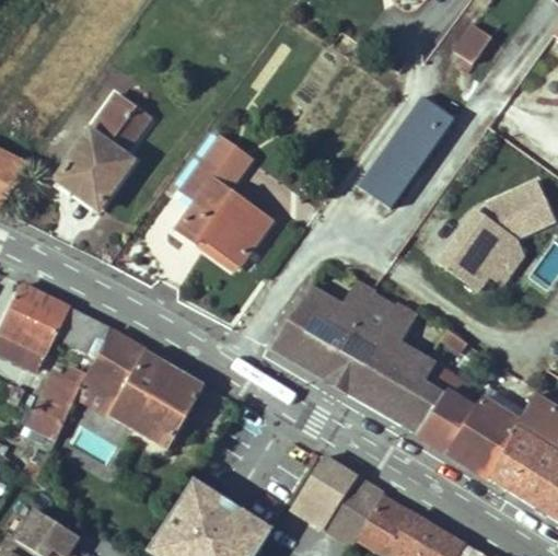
[(457,48),(475,61),(495,35),(476,21),(457,48)]
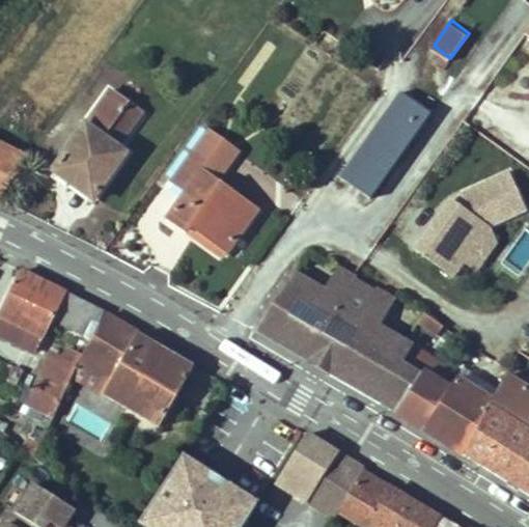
[(104,133),(129,100),(110,86),(53,166),(71,181),(76,173),(99,190),(127,150),(117,143),(104,133)]
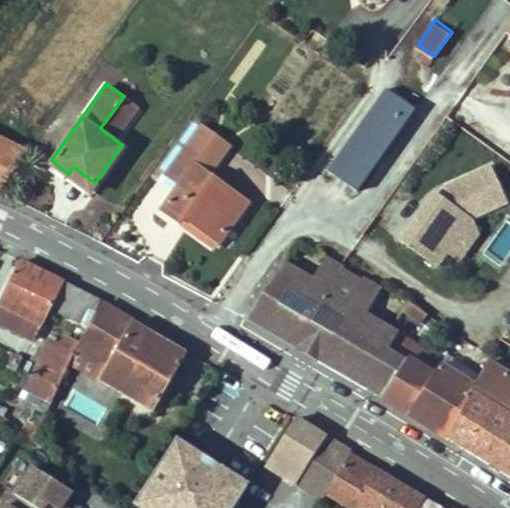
[(330,167),(358,187),(416,105),(388,85),(330,167)]
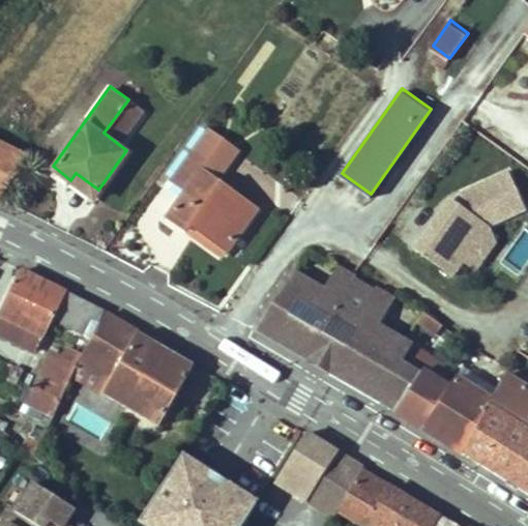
[(104,133),(117,143),(142,110),(128,99),(104,133)]
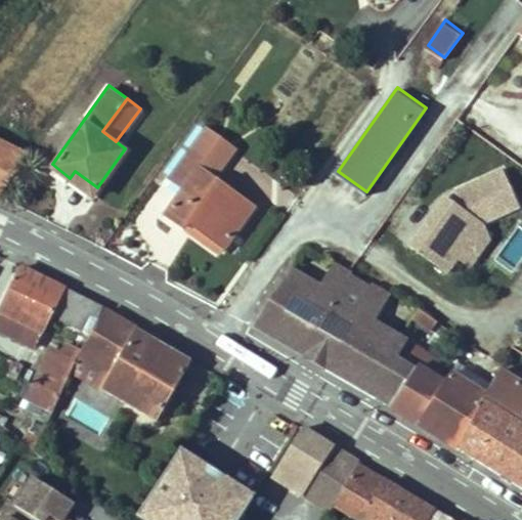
[(221,135),(209,126),(173,174),(185,183),(167,209),(186,223),(191,218),(225,242),(254,204),(216,176),(200,164),(221,135)]
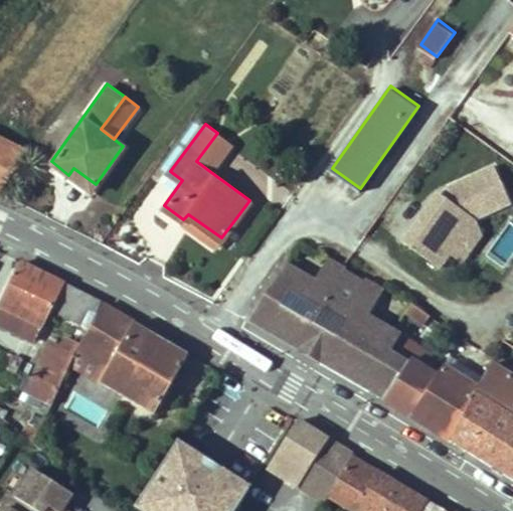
[(212,173),(232,144),(217,133),(196,161),(212,173)]
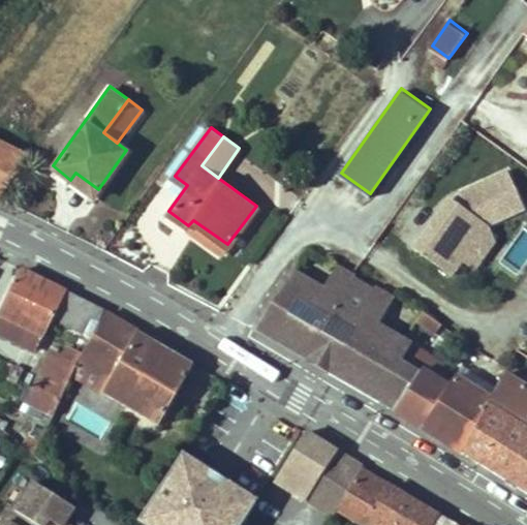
[(0,194),(2,195),(31,154),(0,139),(0,194)]
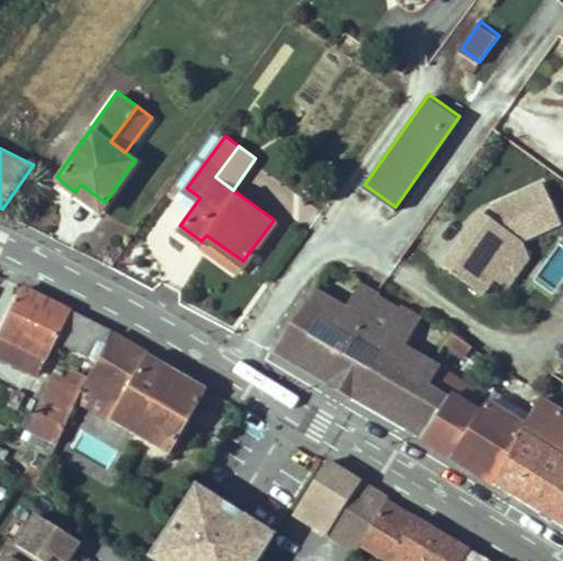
[(441,258),(490,292),(496,279),(510,285),(537,251),(527,235),(562,224),(562,221),(545,180),(476,203),(441,258)]
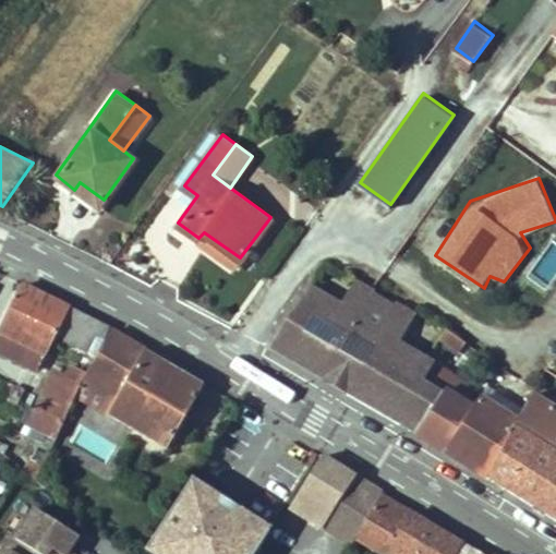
[(74,190),(98,206),(104,200),(80,182),(74,190)]
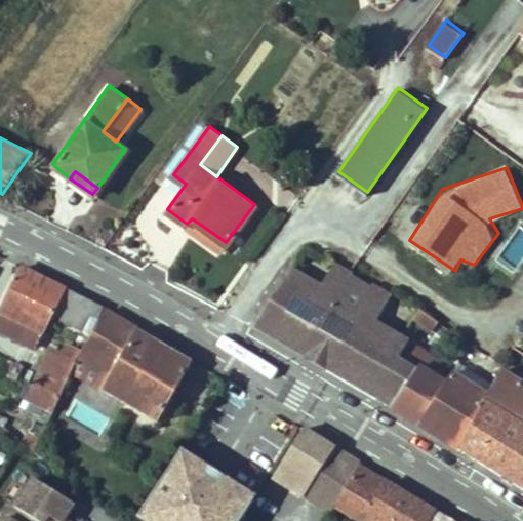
[(187,224),(220,248),(226,242),(192,218),(187,224)]
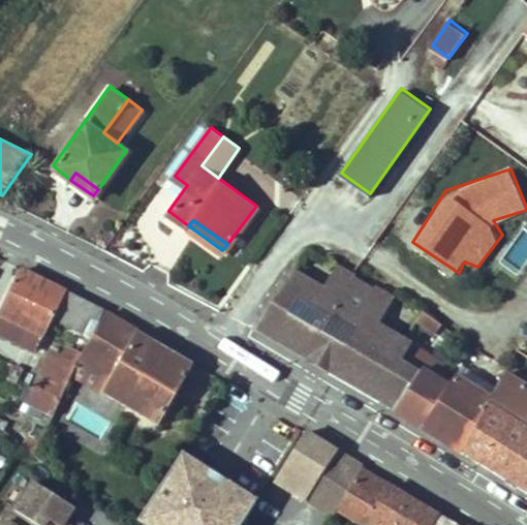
[(362,268),(358,266),(342,255),(322,284),(296,267),(257,323),(311,358),(337,316),(355,328),(331,369),(395,408),(422,366),(407,354),(415,341),(407,337),(379,318),(397,291),(379,279),(374,287),(357,275),(362,268)]
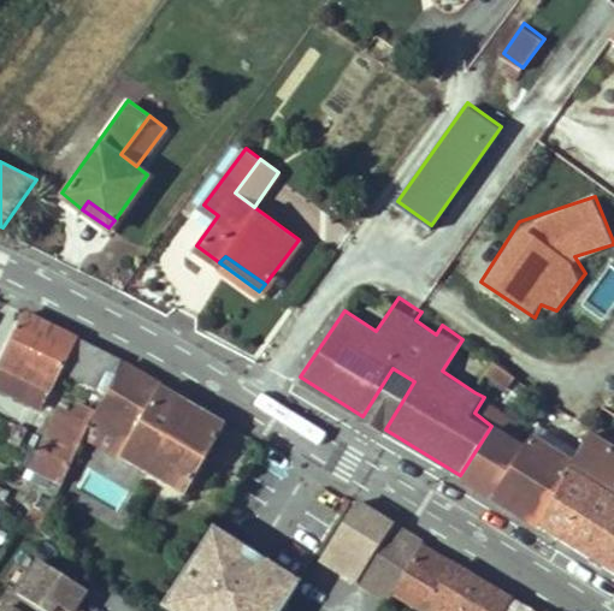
[(63,366),(77,337),(27,312),(3,363),(52,389),(63,366)]
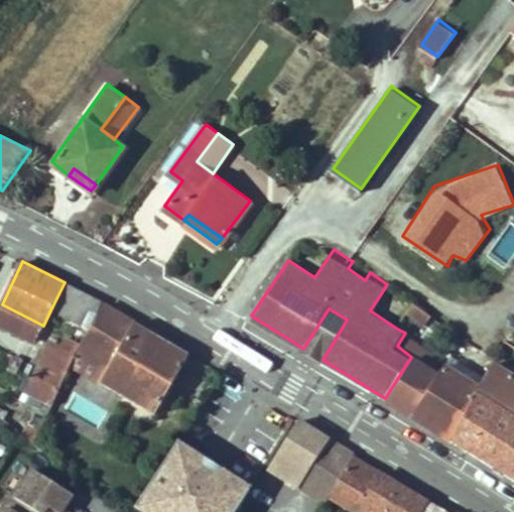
[(89,304),(100,309),(104,303),(102,303),(101,301),(102,300),(65,282),(52,306),(81,321),(89,304)]
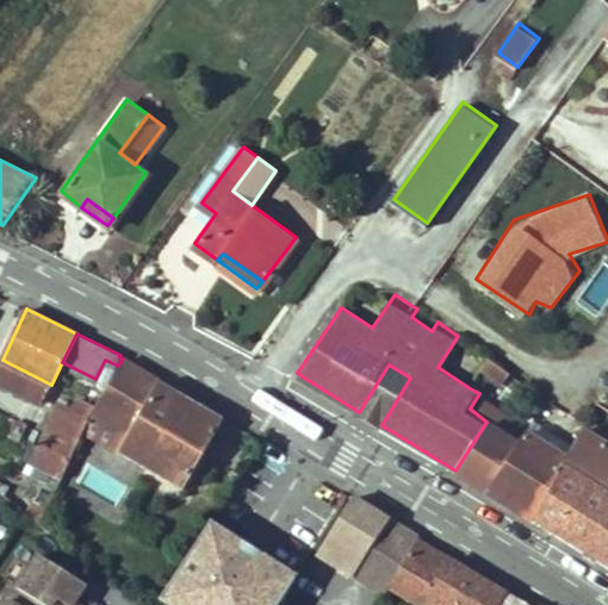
[(123,359),(118,366),(99,397),(90,415),(97,418),(100,411),(131,429),(119,448),(182,486),(186,480),(221,423),(224,417),(123,359)]
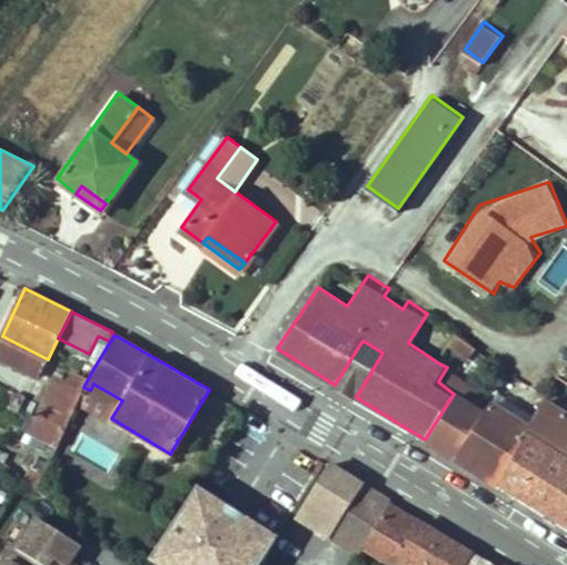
[(2,336),(0,340),(0,355),(40,376),(48,359),(2,336)]
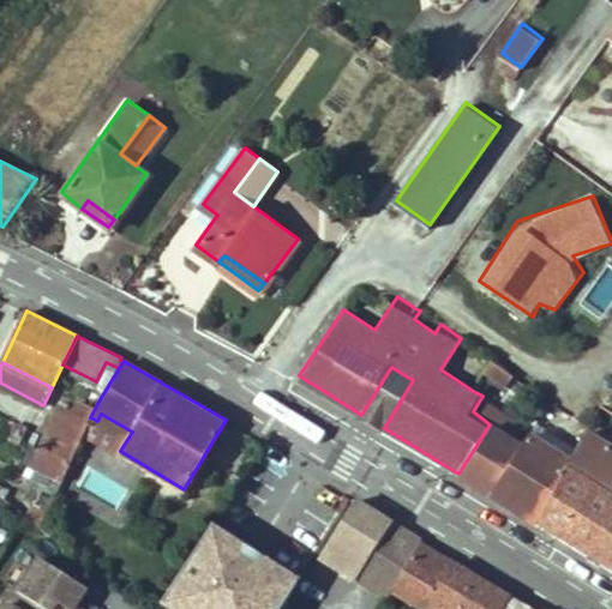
[(391,367),(361,415),(384,428),(413,380),(391,367)]
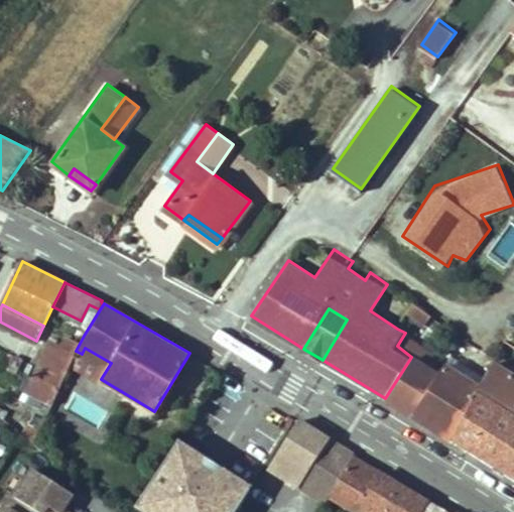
[(411,357),(385,398),(411,414),(438,373),(426,365),(435,352),(405,333),(397,346),(411,357)]
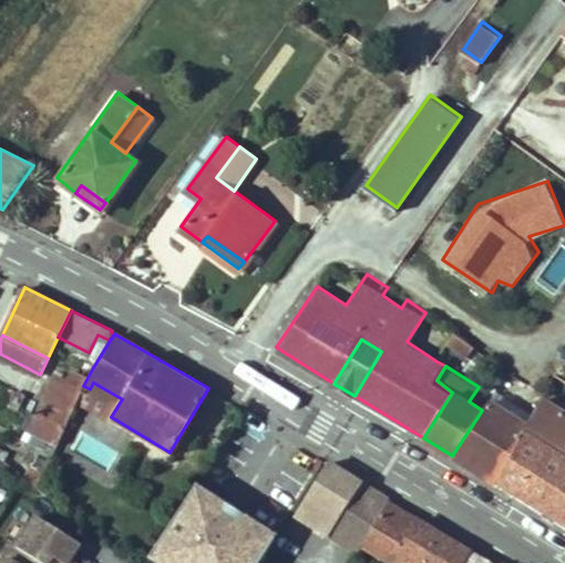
[(69,379),(83,386),(92,369),(85,367),(81,371),(74,368),(69,379)]
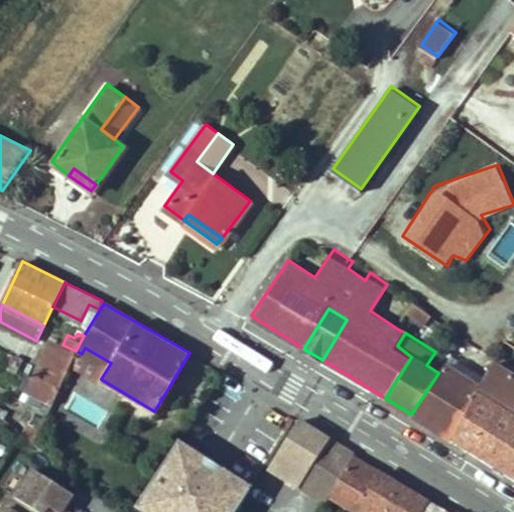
[(76,351),(62,345),(52,341),(36,375),(59,386),(72,360),(76,351)]
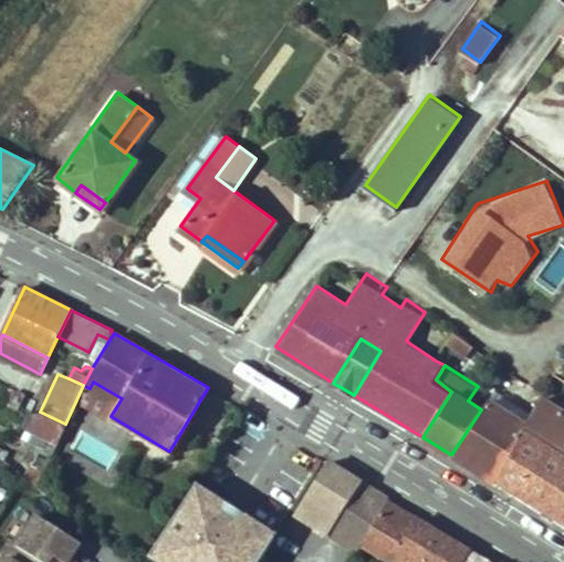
[(79,395),(111,416),(122,398),(93,382),(90,388),(83,385),(79,395)]
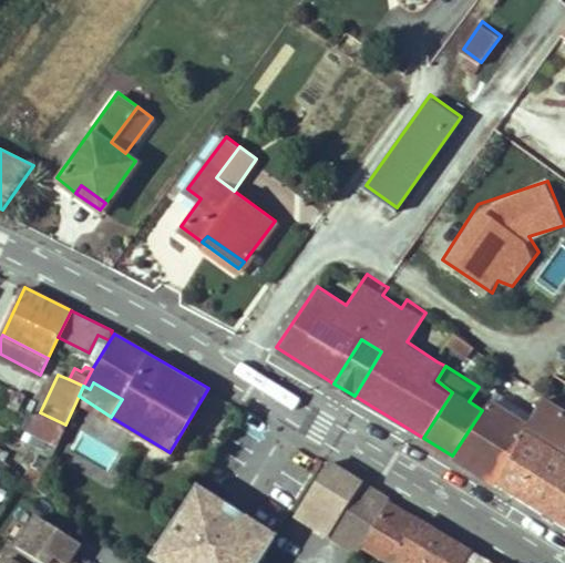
[(564,411),(542,396),(528,422),(525,429),(564,453),(564,411)]
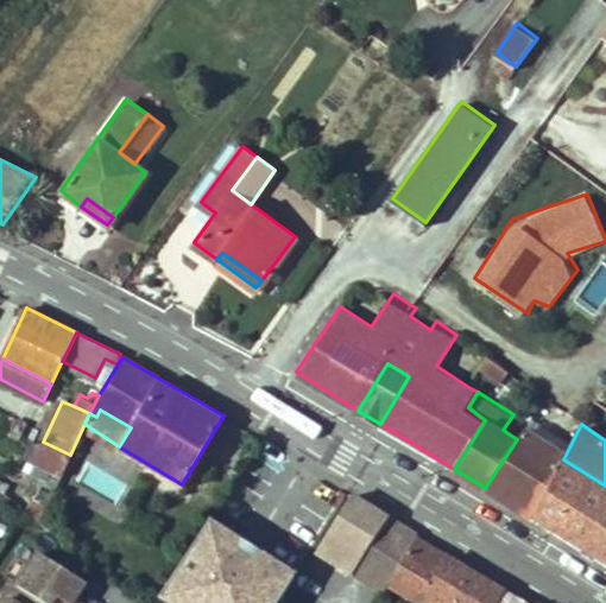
[(534,518),(563,459),(567,452),(525,426),(517,439),(485,488),(534,518)]
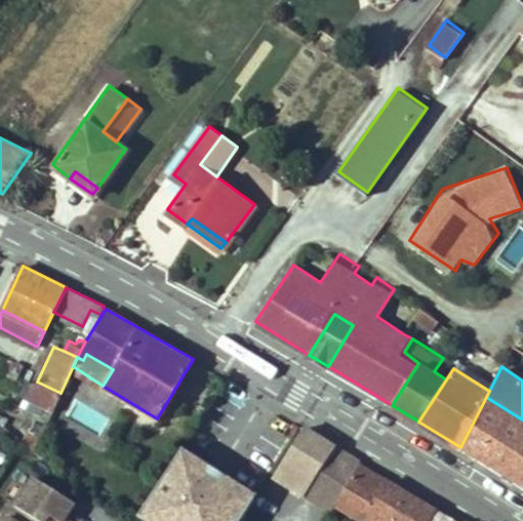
[(42,404),(26,442),(35,450),(61,393),(37,382),(30,397),(42,404)]
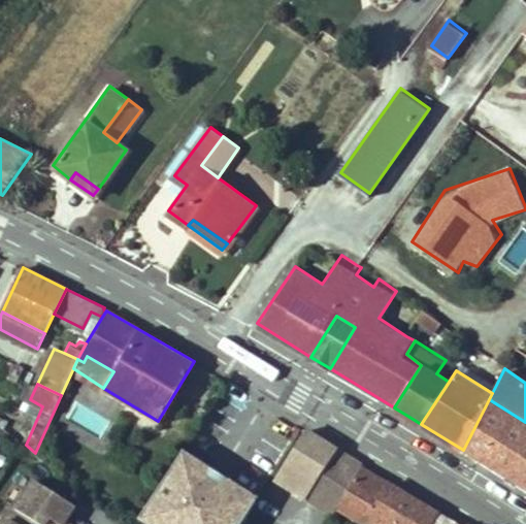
[(525,422),(489,399),(463,450),(525,488),(525,422)]
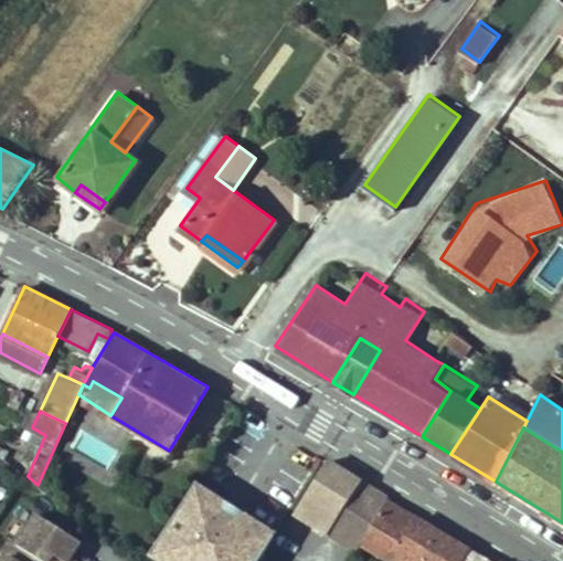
[(296,510),(358,548),(362,541),(388,497),(389,494),(329,457),(296,510)]
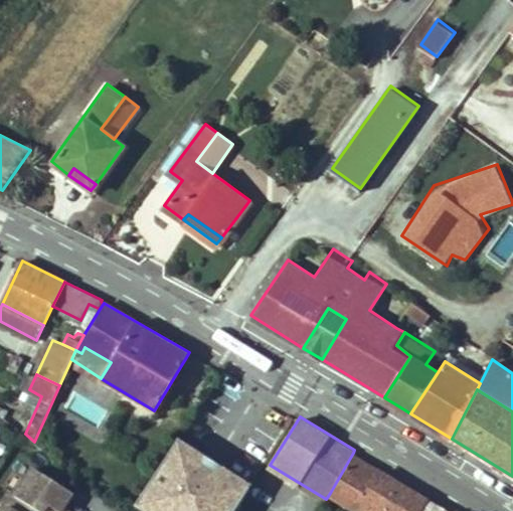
[(251,485),(179,440),(139,504),(150,510),(233,510),(238,504),(251,485)]
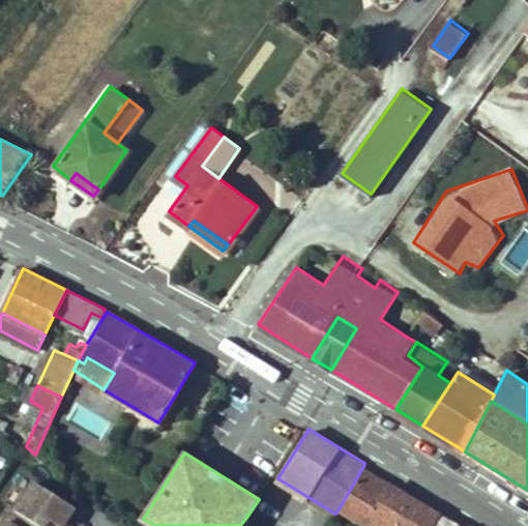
[(433,525),(441,514),(363,466),(340,507),(359,519),(354,525),(364,525),(367,523),(371,525),(433,525)]
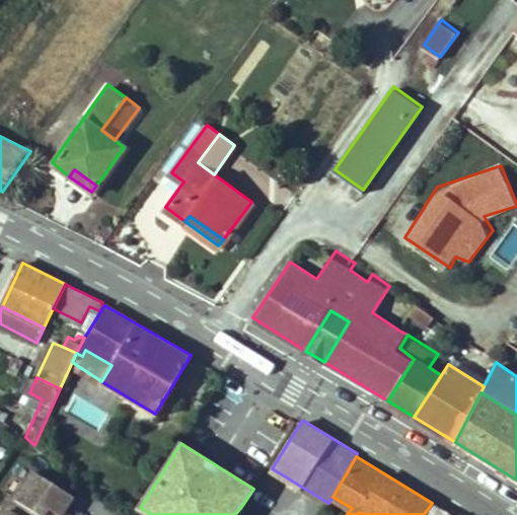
[(73,496),(33,470),(17,497),(9,492),(0,506),(8,512),(5,514),(61,514),(73,496)]
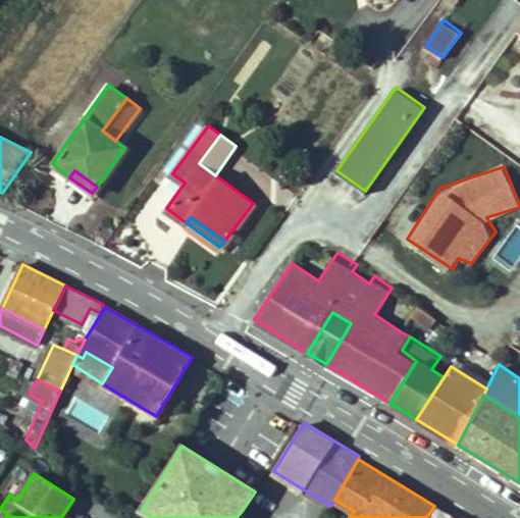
[(454,517),(434,506),(426,517),(454,517)]
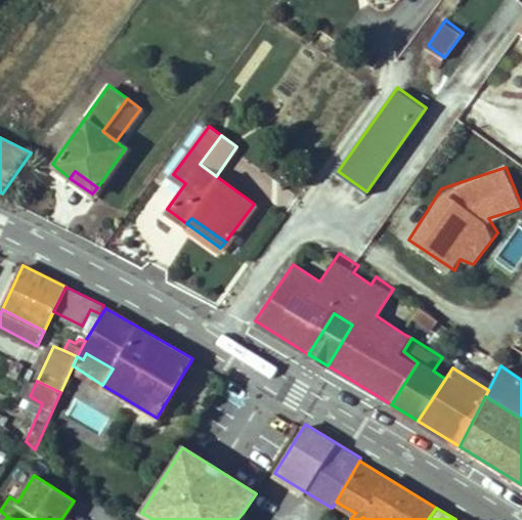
All buildings are outlined.
